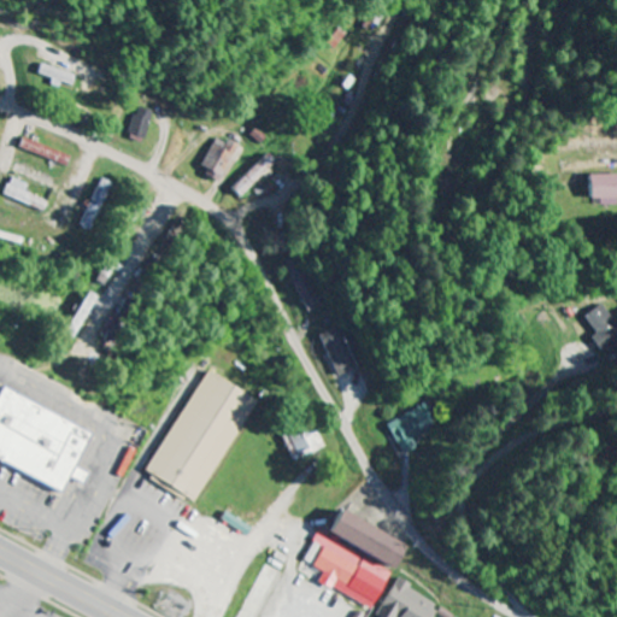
[(58,84),(59,83),(72,88),(76,77),(41,64),(36,76),(58,84)]
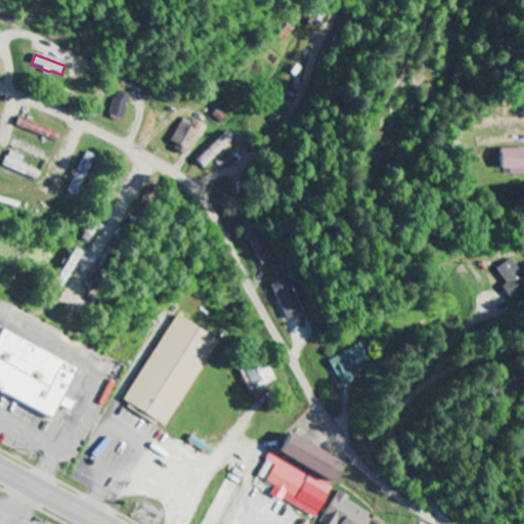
[(123,120),(131,96),(118,91),(110,115),(123,120)]
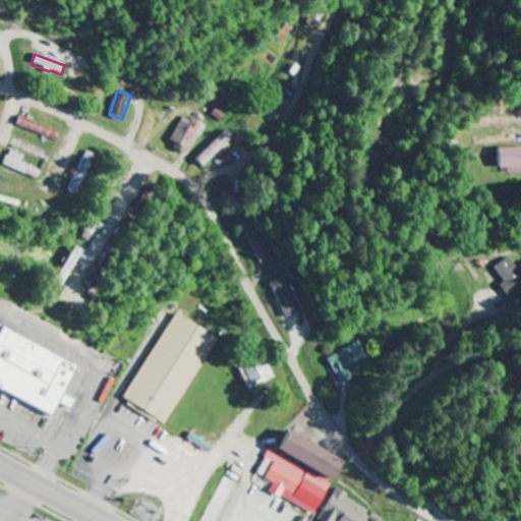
[(185,152),(200,125),(183,116),(169,142),(185,152)]
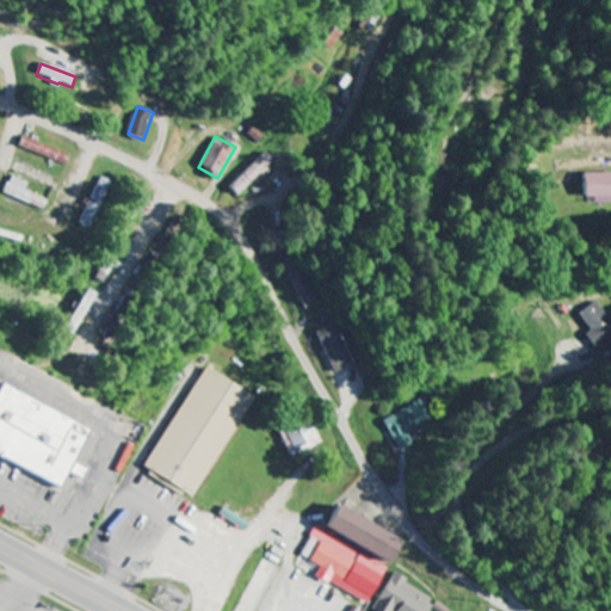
[(18,149),(65,166),(69,154),(22,137),(18,149)]
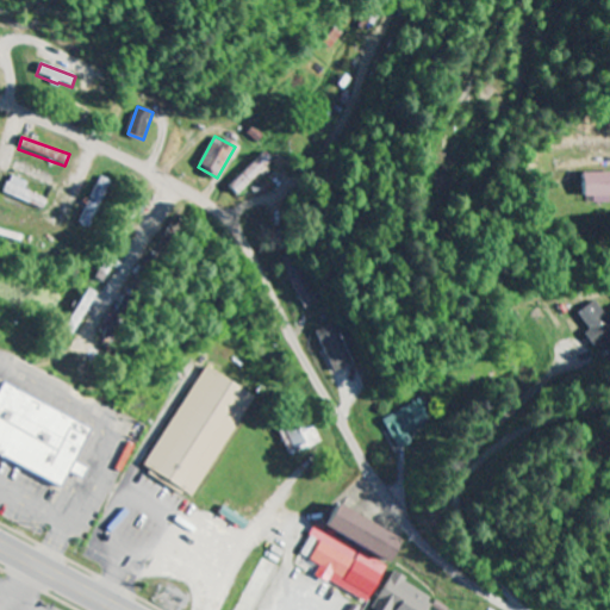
[(273,162),(265,153),(228,187),(236,195),(273,162)]
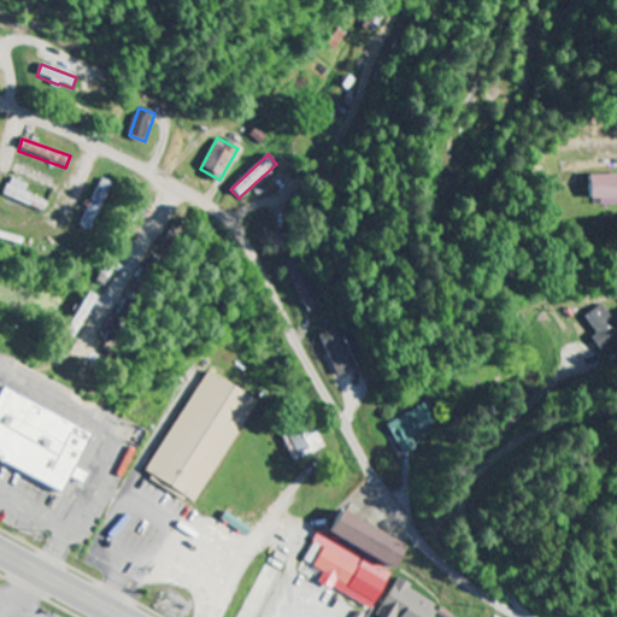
[(616,200),(616,176),(587,176),(587,200),(616,200)]
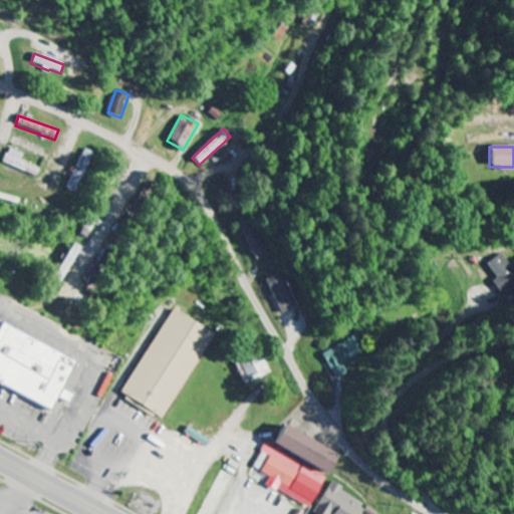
[(21,155),(7,149),(1,164),(35,178),(39,170),(19,162),(21,155)]
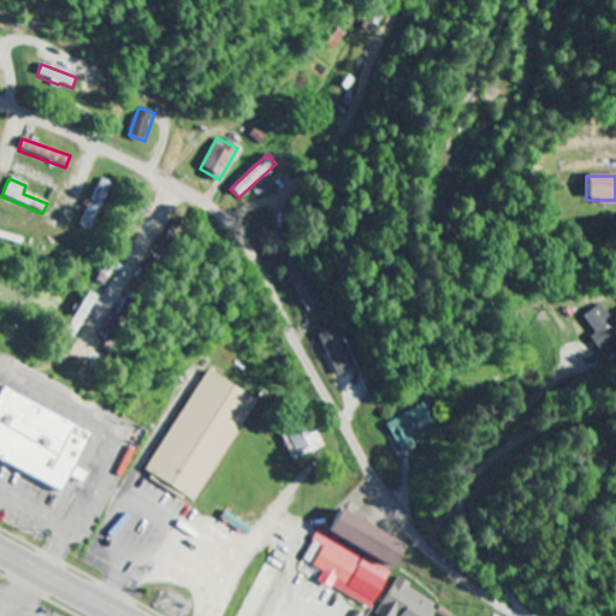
[(81,227),(93,232),(110,183),(99,178),(81,227)]
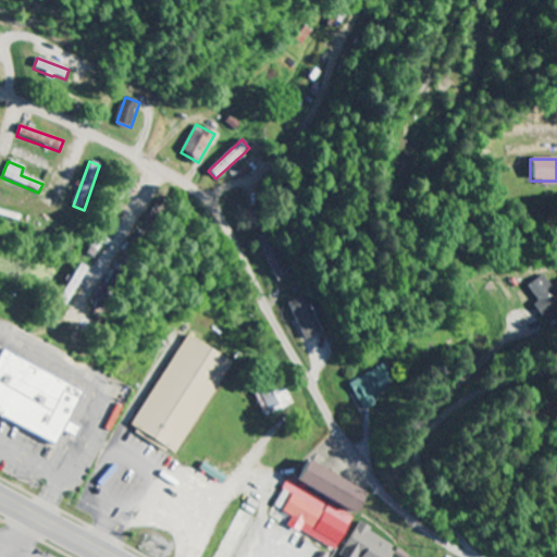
[(66,306),(86,269),(78,264),(59,301),(66,306)]
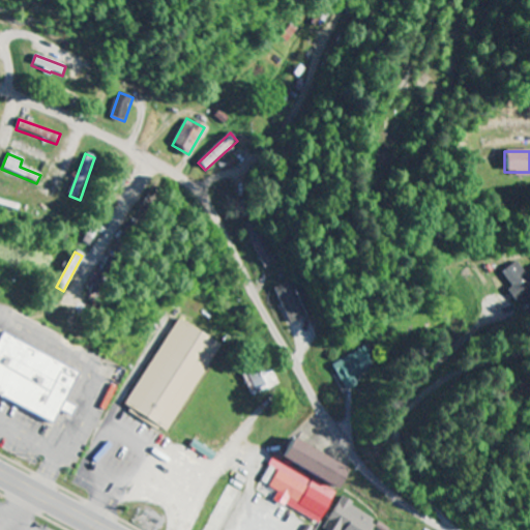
[(529,271),(528,273),(522,262),(505,272),(514,288),(509,291),(519,306),(529,299),(529,271)]
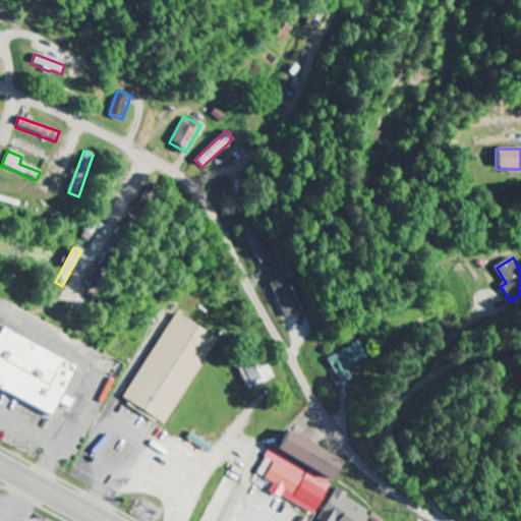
[(305,310),(294,284),(291,285),(287,277),(270,284),(285,320),(305,310)]
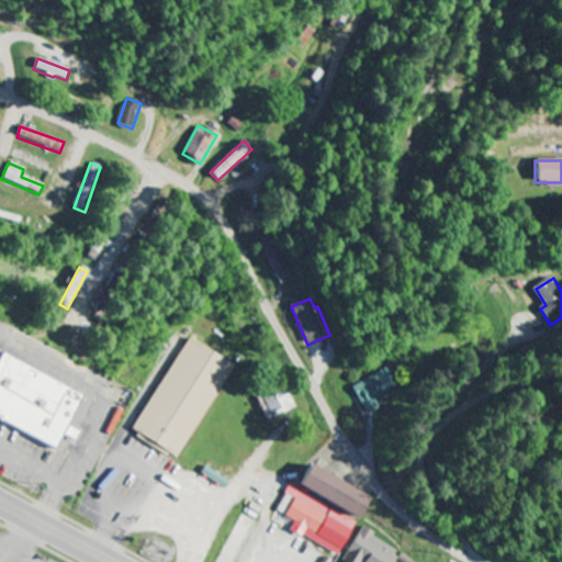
[(232,364),(184,339),(133,436),(179,461),(232,364)]
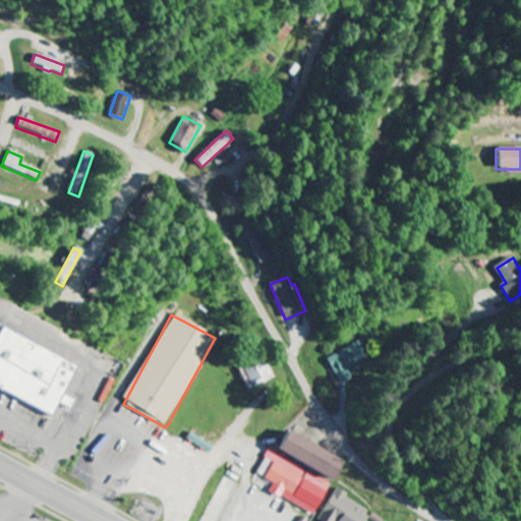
[(0,388),(54,416),(61,402),(73,408),(78,399),(67,393),(81,364),(5,325),(0,334),(0,388)]
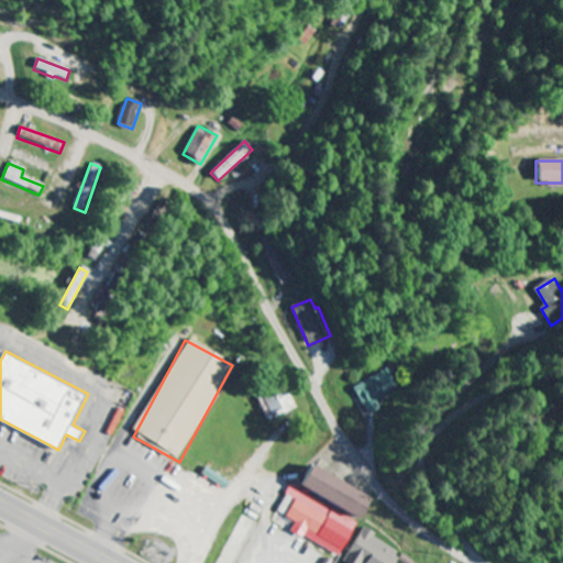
[(381,409),(377,401),(400,390),(389,368),(352,387),(366,417),(381,409)]
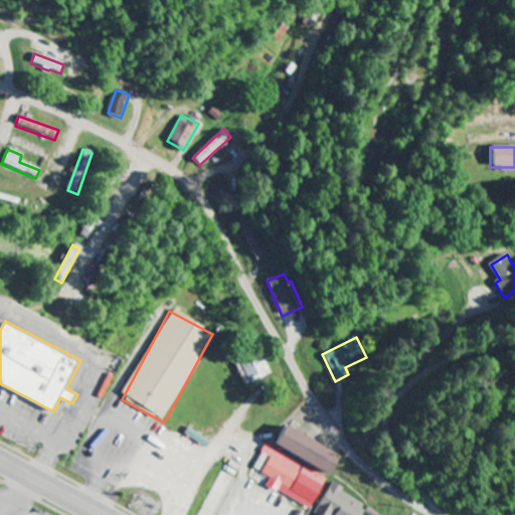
[(239,365),(247,384),(268,375),(261,357),(239,365)]
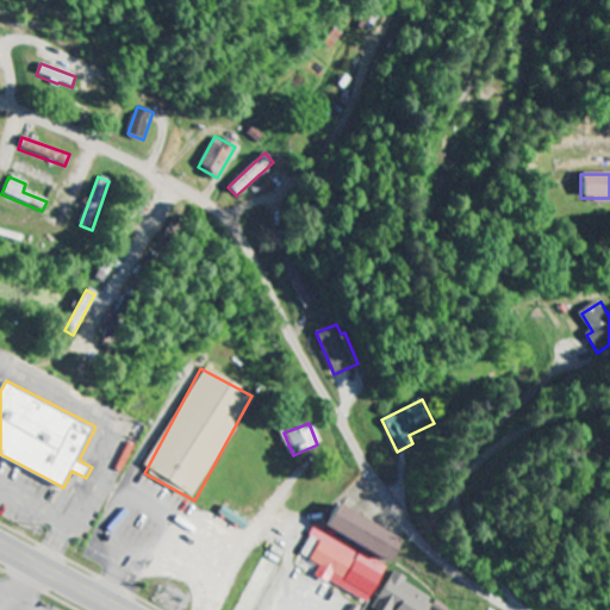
[(399,541),(334,506),(322,530),(316,527),(300,558),(319,567),(315,576),(367,603),(399,541)]
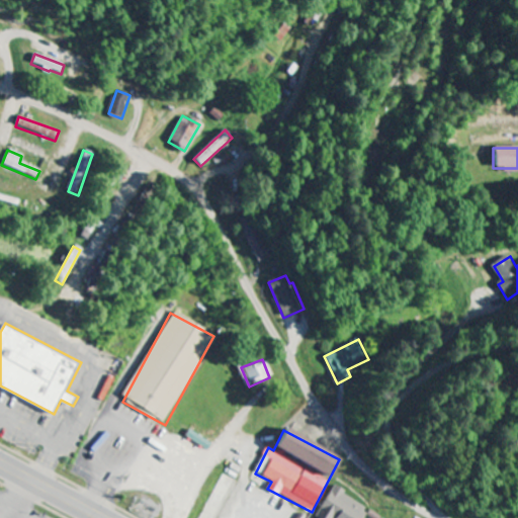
[(185,437),(207,451),(211,445),(190,431),(185,437)]
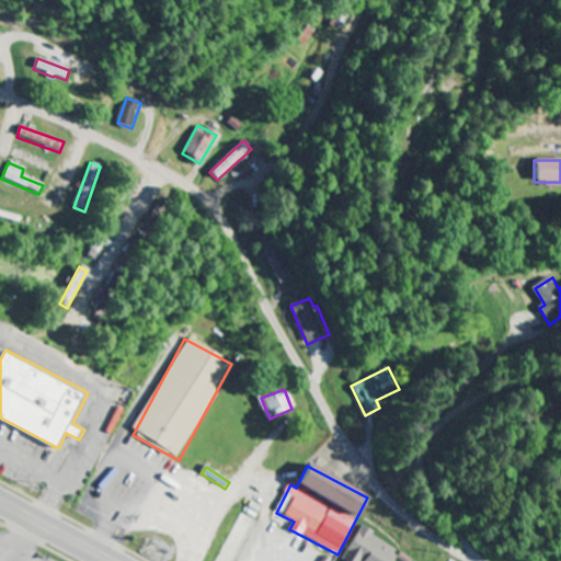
[(344,560),(392,560),(398,549),(371,538),(375,531),(361,525),(344,560)]
